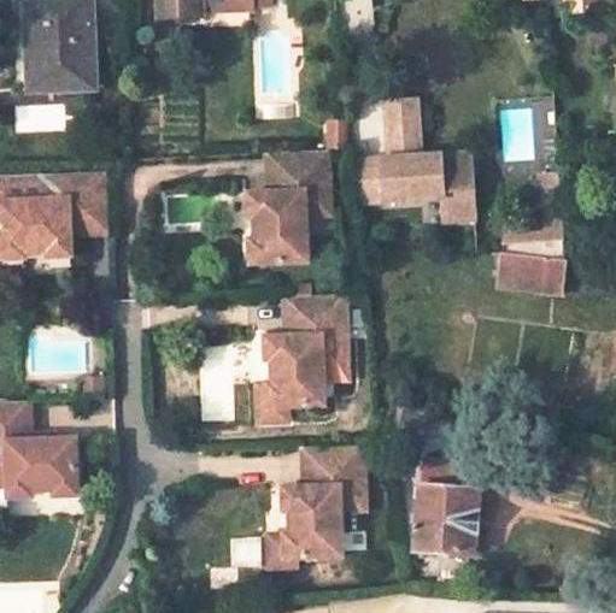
[(91,92),(89,0),(24,3),(25,52),(31,51),(31,93),(91,92)]
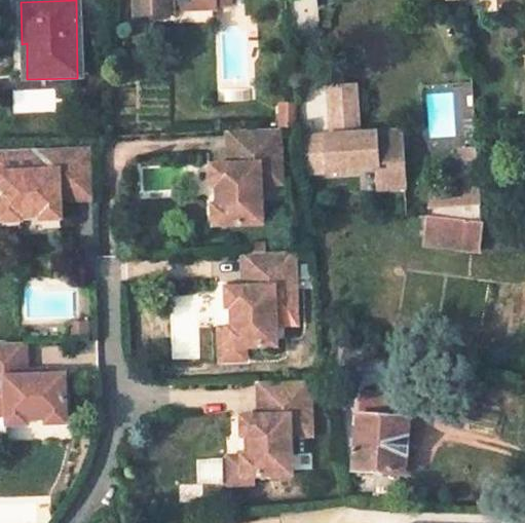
[(133,0),(133,16),(165,17),(165,8),(210,9),(210,6),(225,6),(225,0),(133,0)]
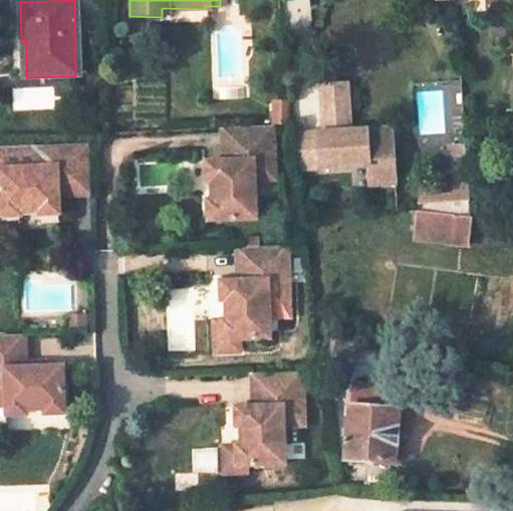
[(397,189),(394,124),(352,126),(349,81),(318,83),(320,131),(297,132),(299,175),(350,172),(351,191),(397,189)]
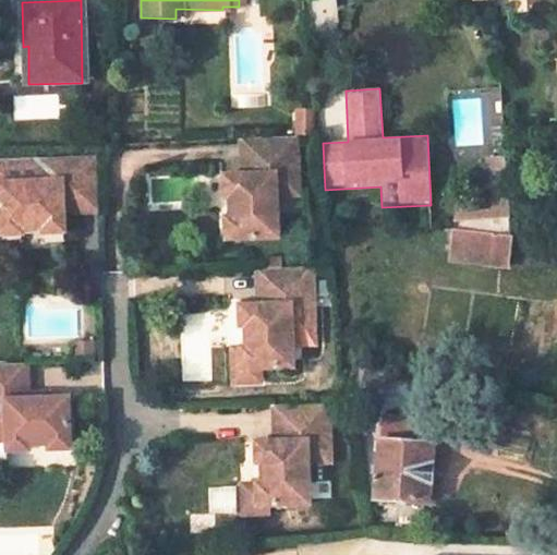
[(218,176),(219,194),(223,194),(226,215),(221,215),(222,238),(274,236),(271,193),(291,191),(288,134),(269,135),(243,136),(245,170),(245,175),(237,175),(218,176)]
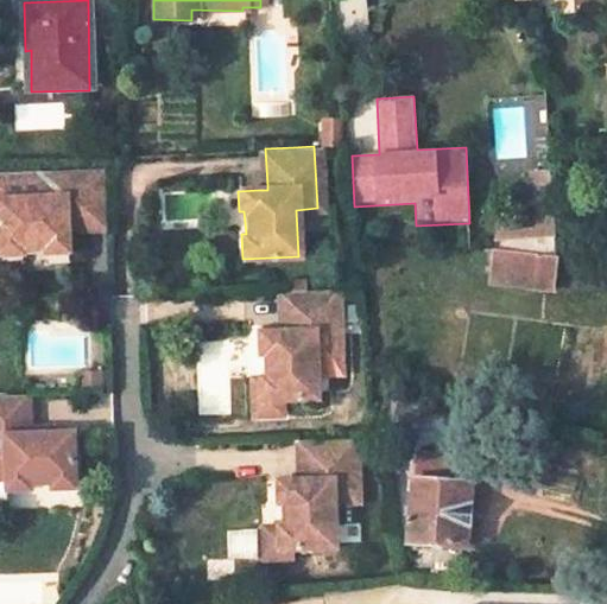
[(254,150),(257,186),(258,190),(267,190),(267,185),(265,148),(254,150)]
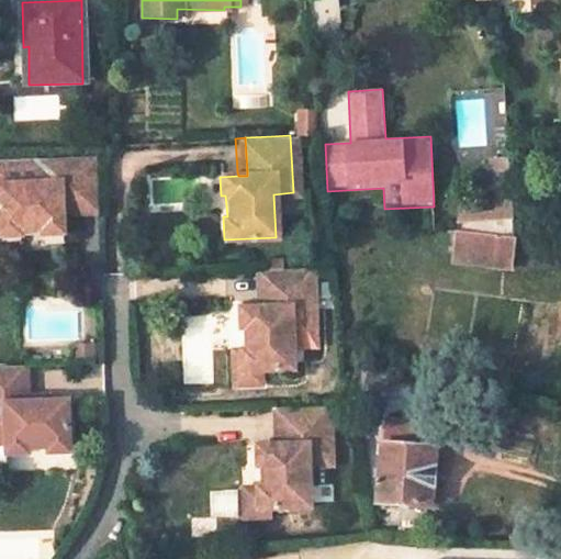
[(38,179),(0,180),(0,214),(1,232),(23,231),(23,224),(43,223),(43,230),(67,228),(66,211),(65,200),(101,200),(100,155),(37,158),(38,179)]
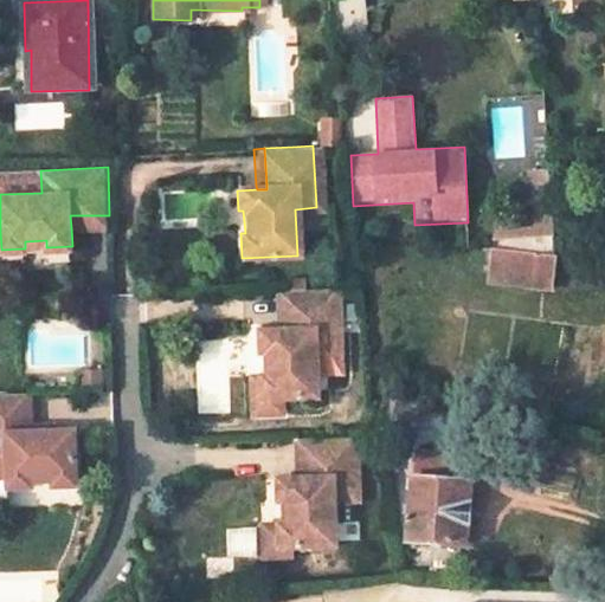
[(71,227),(109,225),(109,215),(70,215),(71,227)]
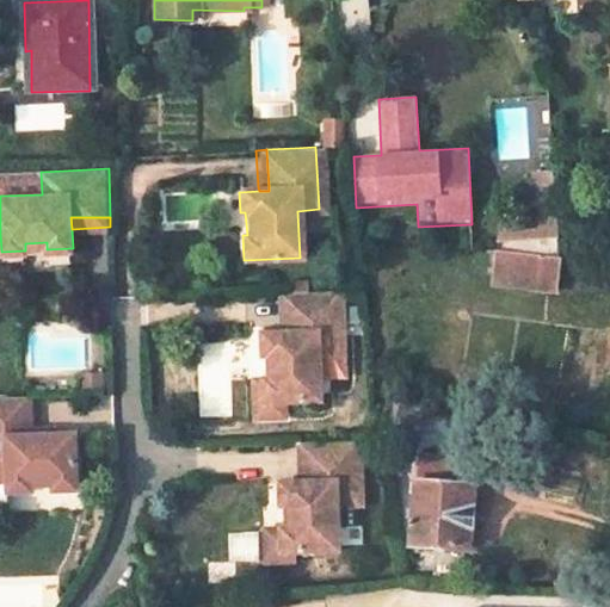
[(491,286),(553,295),(556,267),(556,262),(494,255),(491,286)]
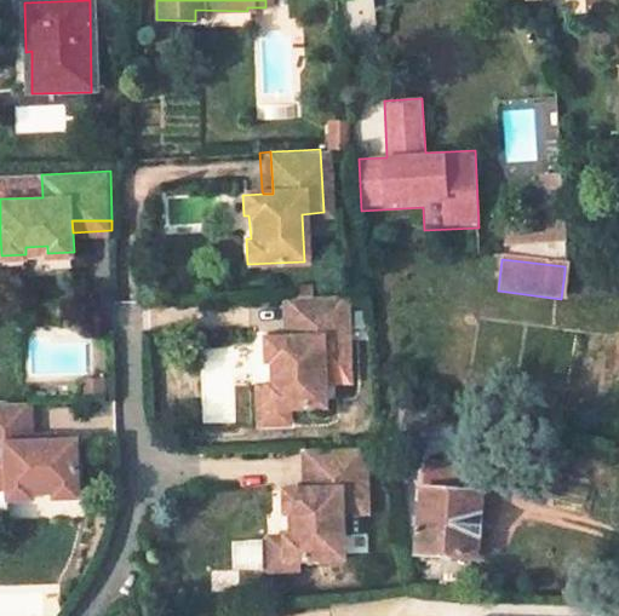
[(291,301),(292,340),(284,341),(263,343),(262,343),(262,364),(269,364),(270,387),(264,387),(264,412),(285,410),(320,409),(319,364),(347,363),(344,299),(331,299),(291,301)]
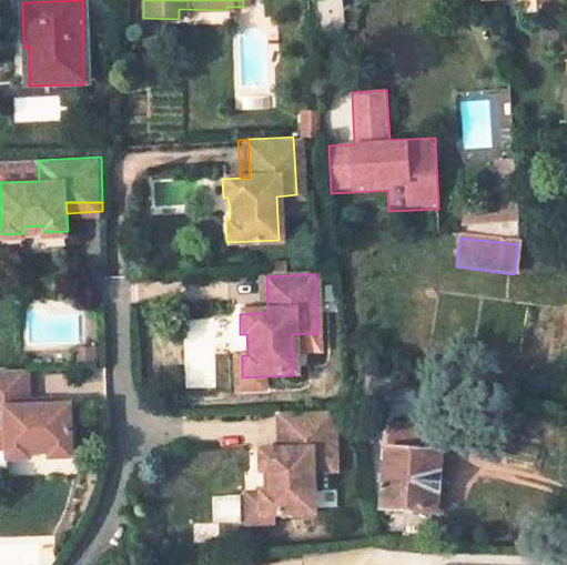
[(257,276),(260,313),(267,312),(266,276),(257,276)]
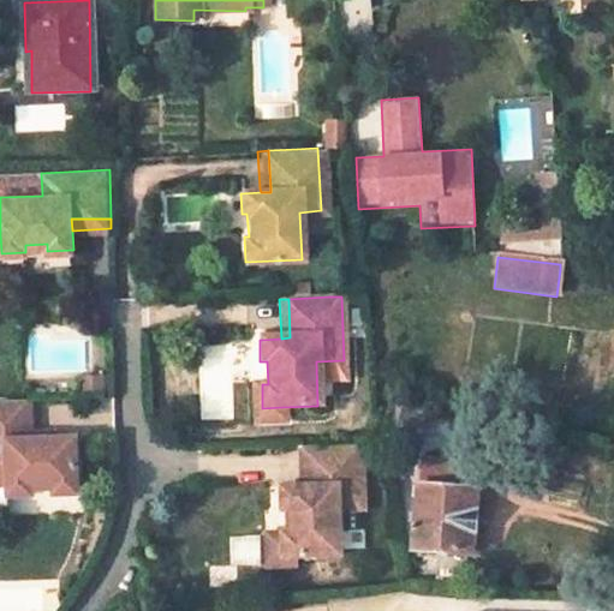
[(282,407),(262,408),(262,384),(252,385),(255,425),(282,425),(282,407)]
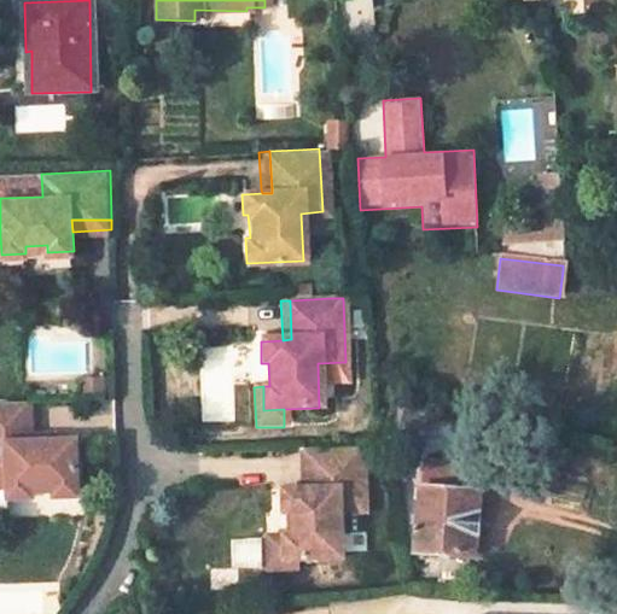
[(0,489),(9,489),(10,500),(33,498),(33,492),(53,490),(53,497),(75,496),(73,442),(30,443),(29,407),(0,407),(0,489)]
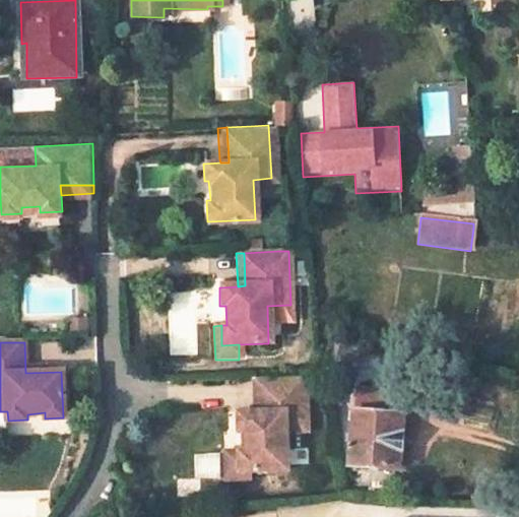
[(284,436),(306,435),(305,379),(261,381),(262,413),(254,413),(235,413),(235,436),(241,436),(242,456),(236,456),(237,475),(285,474),(284,436)]
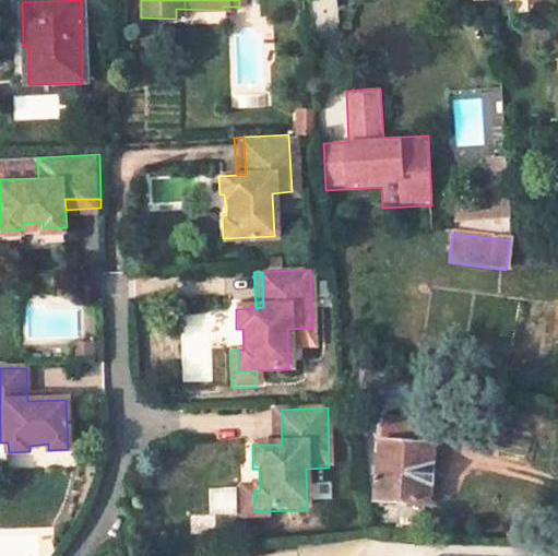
[(282,445),(281,410),(273,411),(273,445),(282,445)]
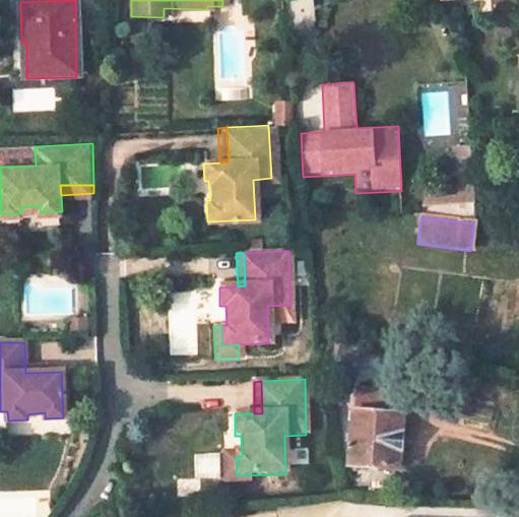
[(395,471),(400,416),(388,415),(390,399),(354,395),(347,467),(395,471)]
